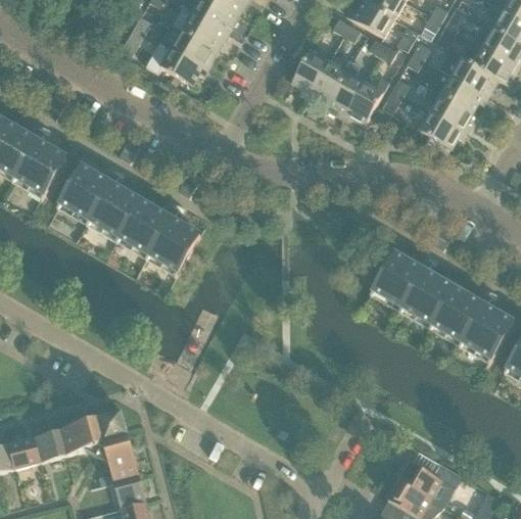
[(228,33),(238,15),(211,0),(196,0),(198,1),(192,12),(228,33)]
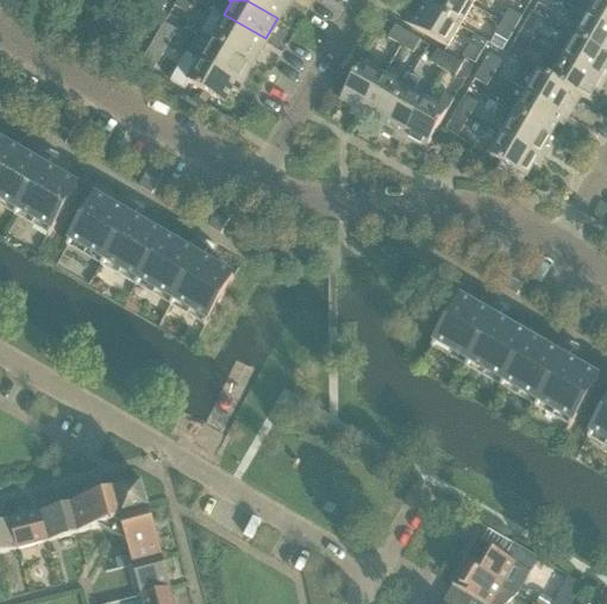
[(246,0),(277,18),(287,0),(246,0)]
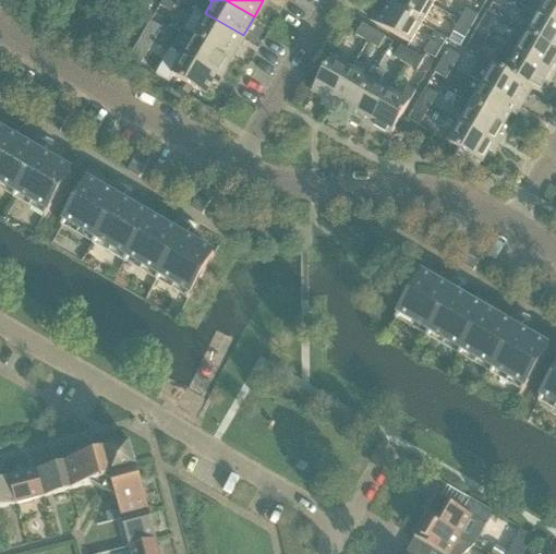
[(409,40),(421,21),(386,0),(379,12),(375,9),(371,17),(409,40)]
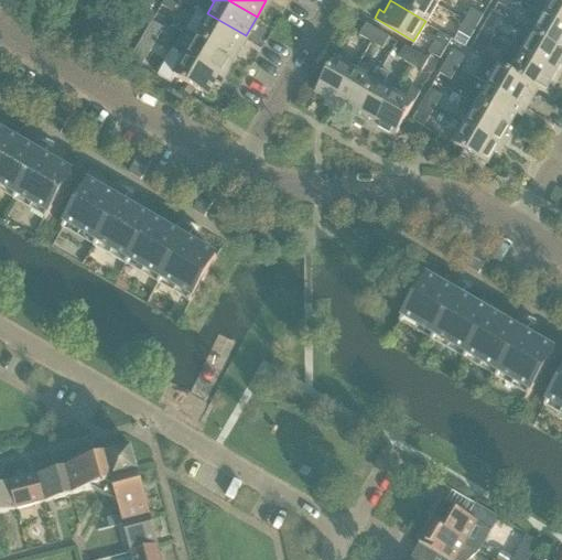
[(425,21),(436,1),(434,0),(390,0),(425,21)]
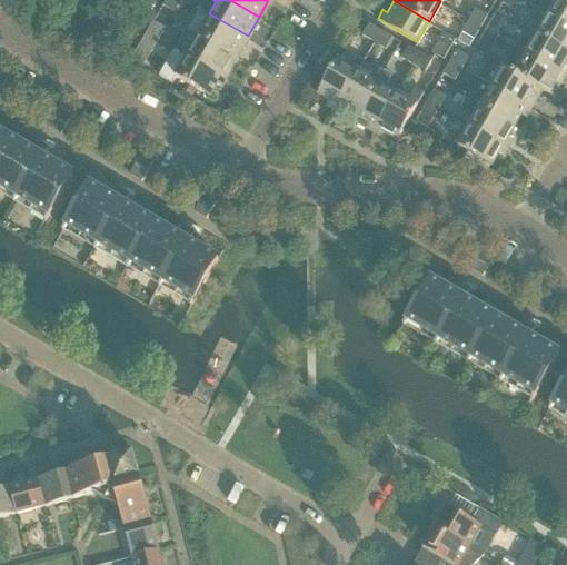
[(554,0),(547,11),(566,22),(566,0),(554,0)]
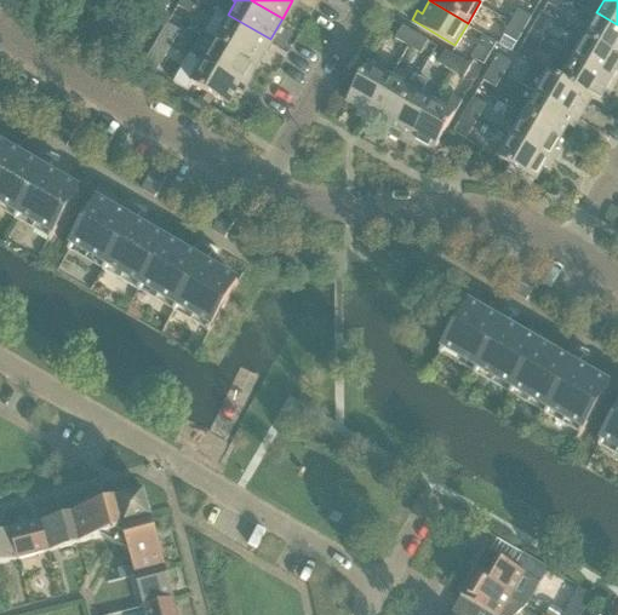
[(522,26),(530,13),(518,6),(510,18),(522,26)]
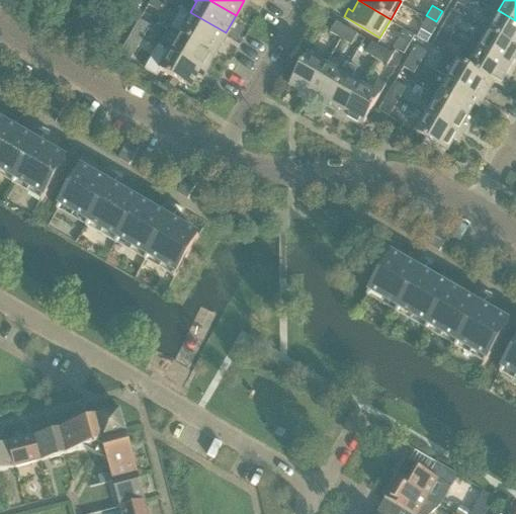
[(485,16),(481,22),(481,23),(515,44),(515,20),(498,10),(492,20),(485,16)]
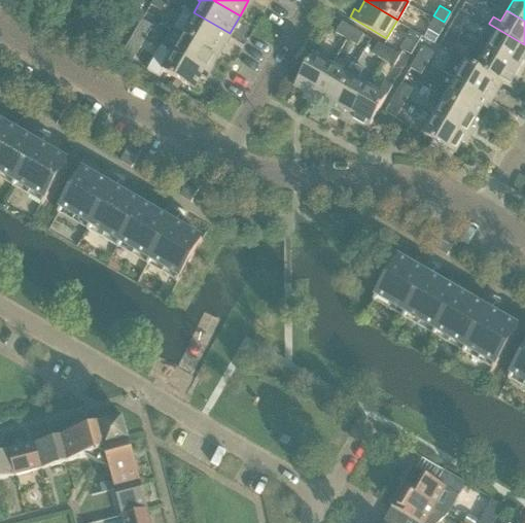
[(120,33),(128,20),(116,12),(108,26),(120,33)]
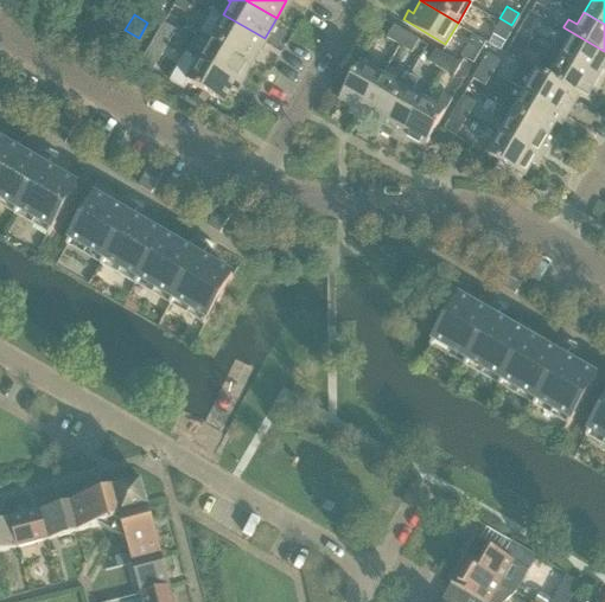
[(253,59),(265,38),(223,14),(210,34),(253,59)]
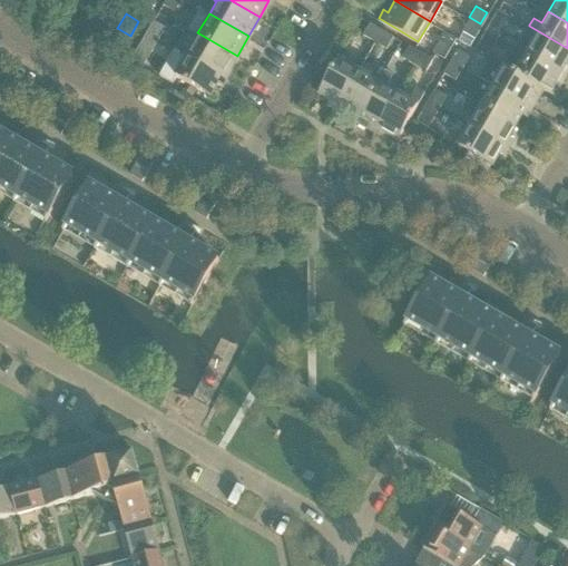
[(498,35),(505,22),(493,16),(487,28),(498,35)]
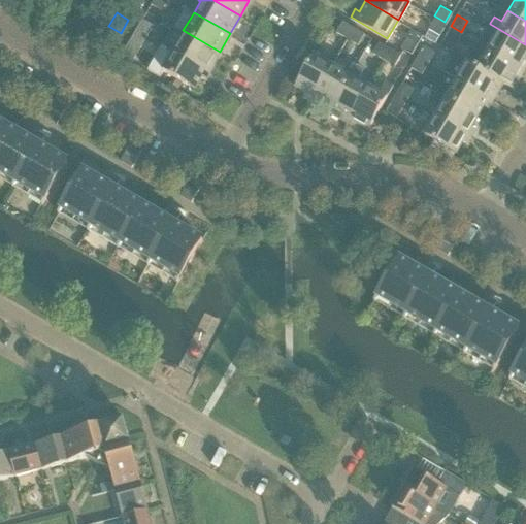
[(438,33),(445,22),(434,15),(428,27),(438,33)]
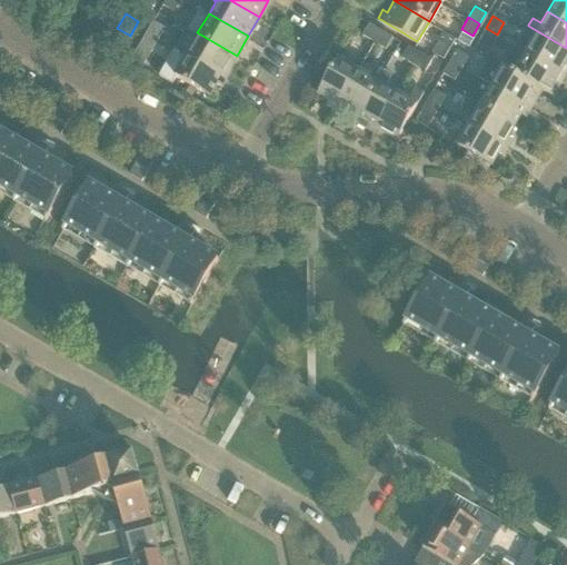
[(157,36),(163,25),(152,18),(146,29),(157,36)]
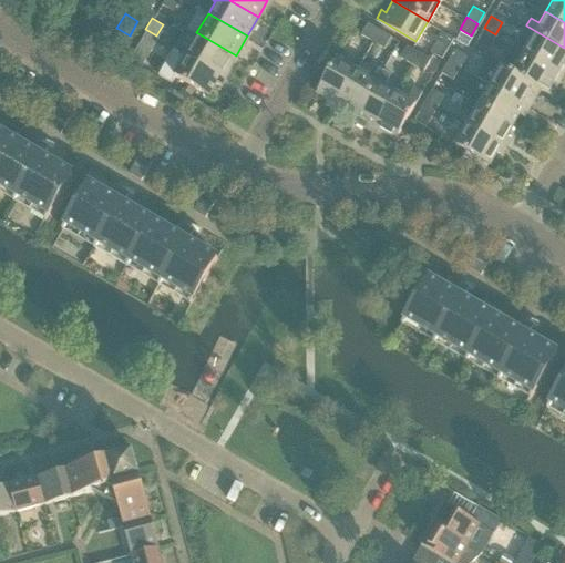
[(371,39),(378,27),(367,20),(360,32),(371,39)]
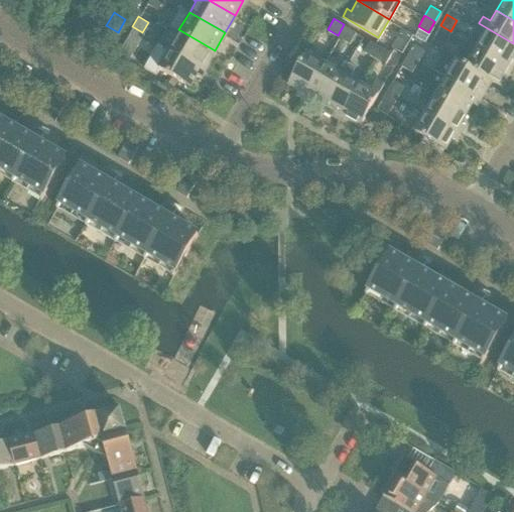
[(476,45),(511,66),(513,60),(513,43),(479,23),(478,23),(468,40),(476,45)]
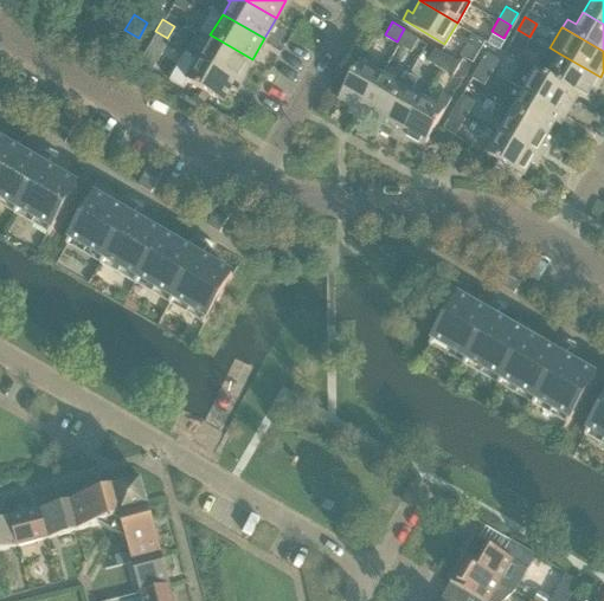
[(245,71),(252,59),(210,34),(198,28),(186,49),(198,56),(241,81),(245,71)]
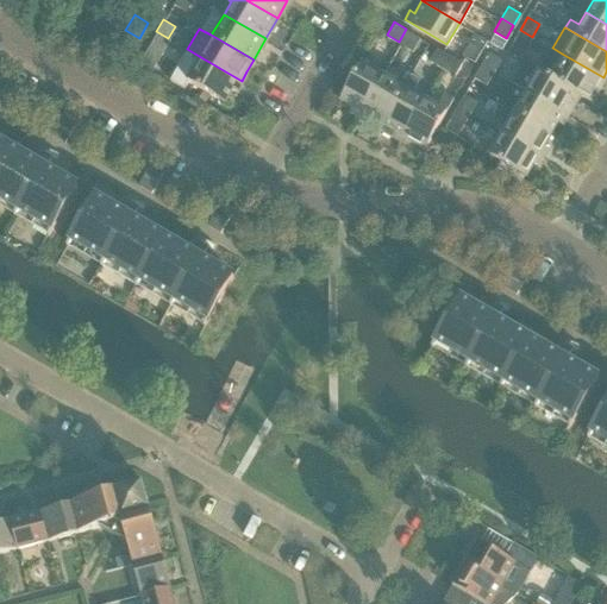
[(412,49),(419,36),(406,29),(399,42),(412,49)]
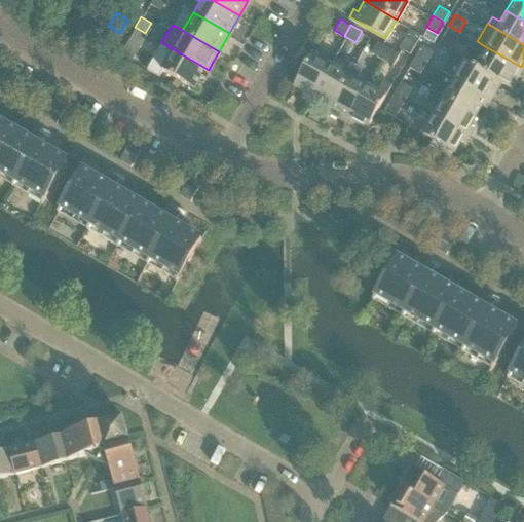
[(453,42),(459,32),(449,26),(442,36),(453,42)]
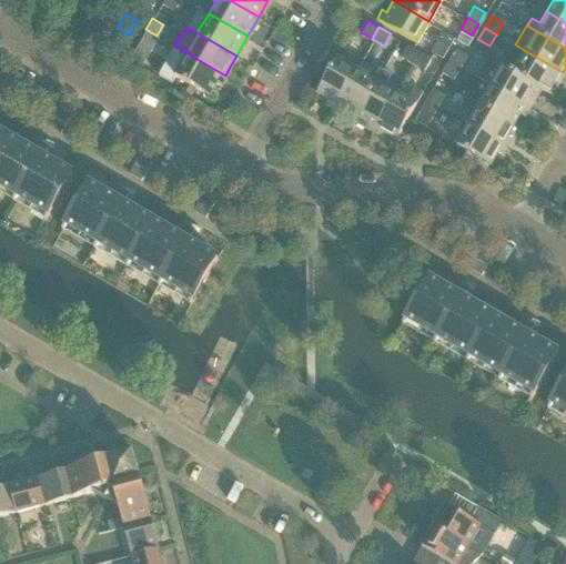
[(150,48),(157,36),(145,29),(129,58),(140,66),(150,48)]
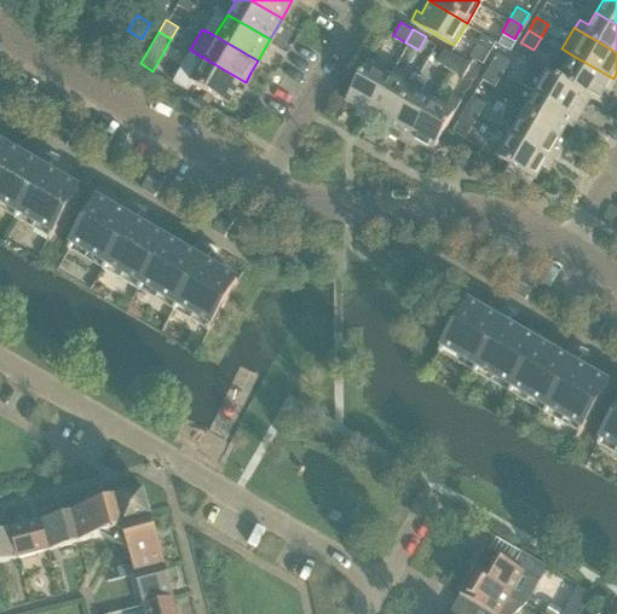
[(476,41),(468,54),(482,62),(489,48),(476,41)]
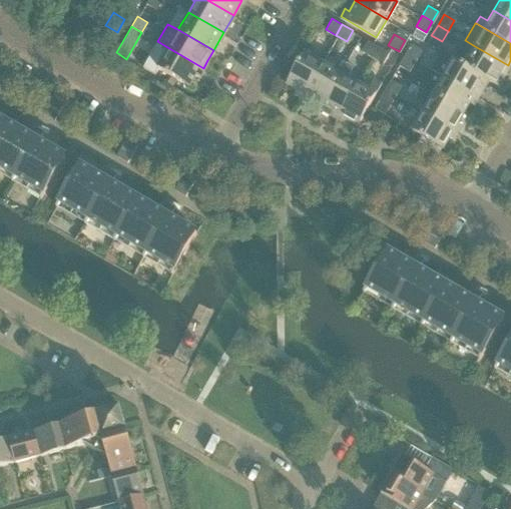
[(372,55),(378,45),(367,39),(361,49),(372,55)]
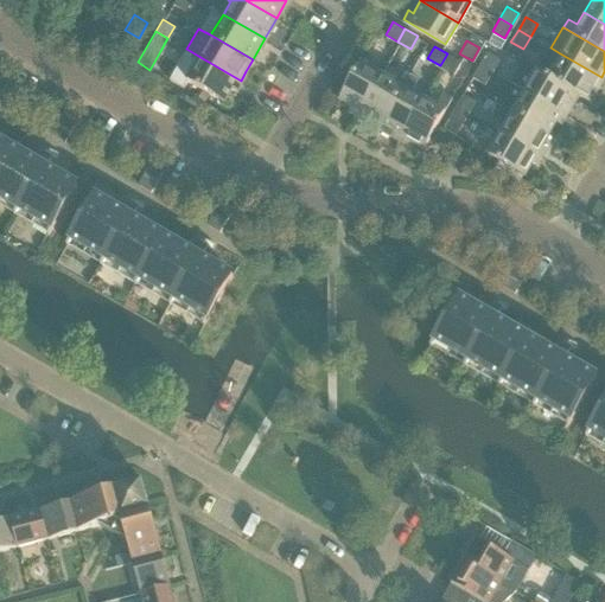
[(551,47),(539,69),(548,74),(547,75),(573,89),(572,89),(591,100),(598,87),(597,87),(602,77),(560,53),(551,47)]
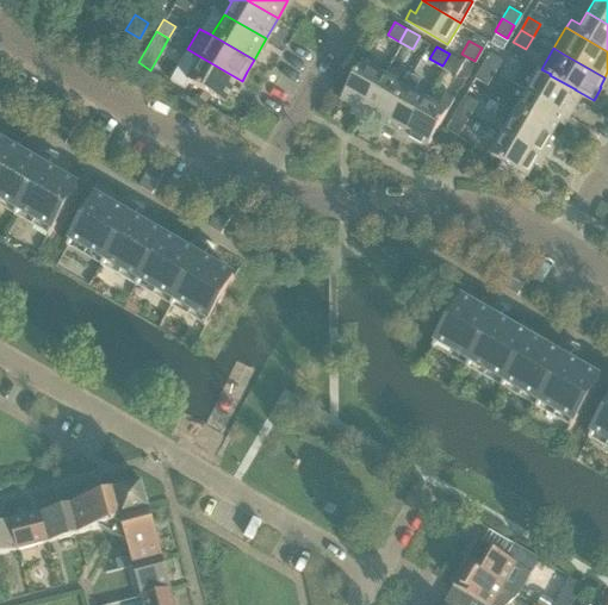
[(494,70),(501,58),(489,50),(482,63),(494,70)]
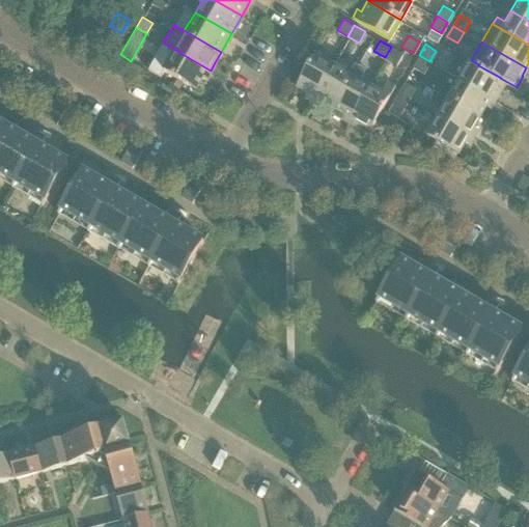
[(395,63),(401,53),(391,47),(385,57),(395,63)]
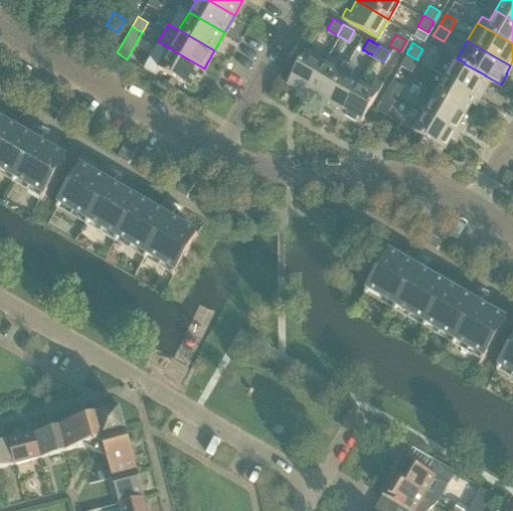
[(199,75),(204,68),(168,47),(158,65),(189,83),(195,72),(199,75)]
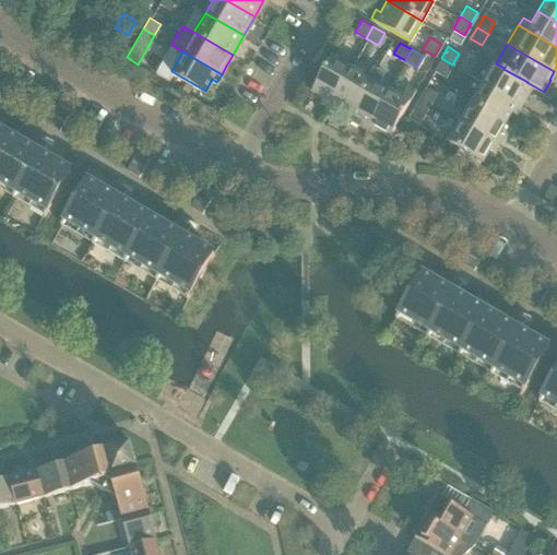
[(328,105),(351,66),(330,55),(310,89),(322,95),(320,101),(328,105)]
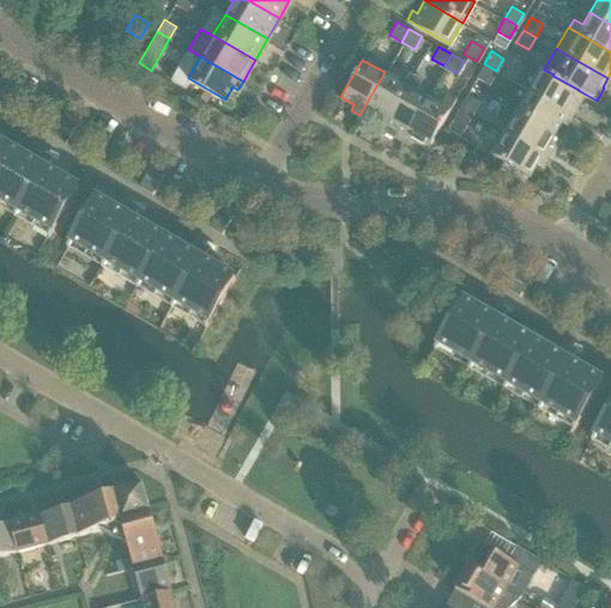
[(542,67),(528,60),(527,60),(515,81),(570,114),(576,104),(570,102),(578,90),(579,90),(552,76),(554,74),(544,70),(542,67)]
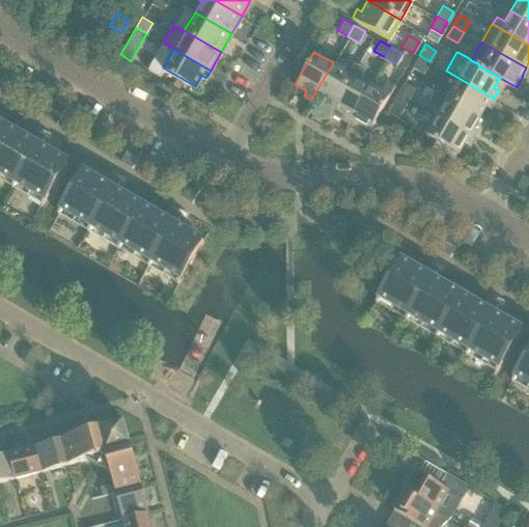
[(423,72),(429,61),(419,55),(413,65),(423,72)]
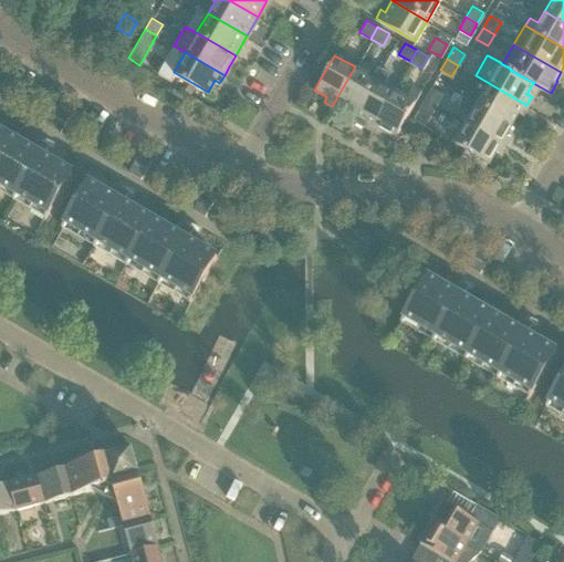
[(354,113),(374,79),(355,66),(332,106),(341,111),(343,106),(354,113)]
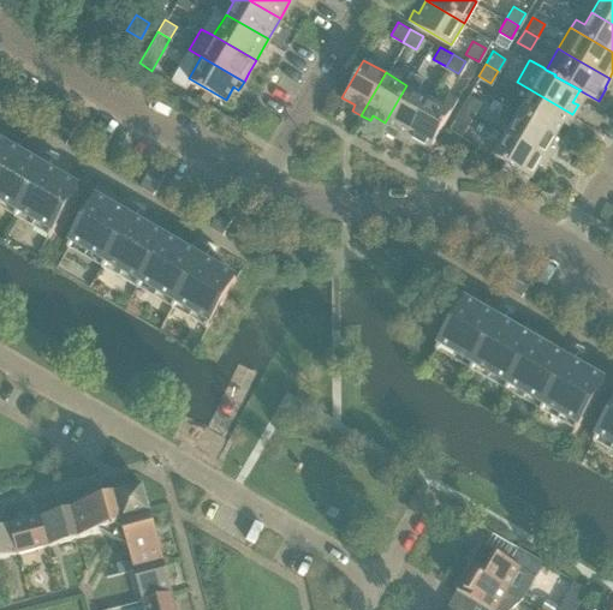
[(423,77),(415,72),(382,127),(404,139),(428,97),(416,90),(423,77)]
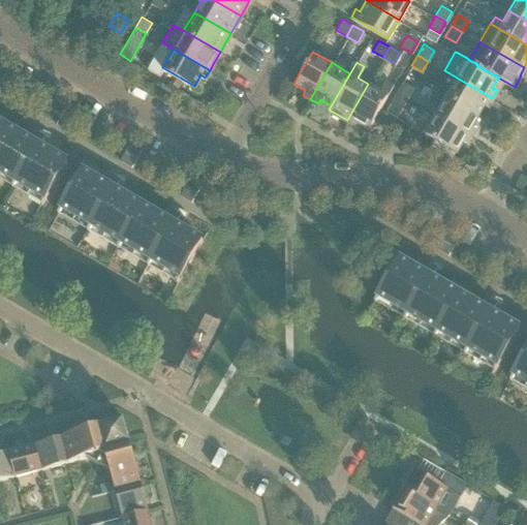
[(488,105),(492,98),(444,70),(434,89),(477,114),(484,103),(488,105)]
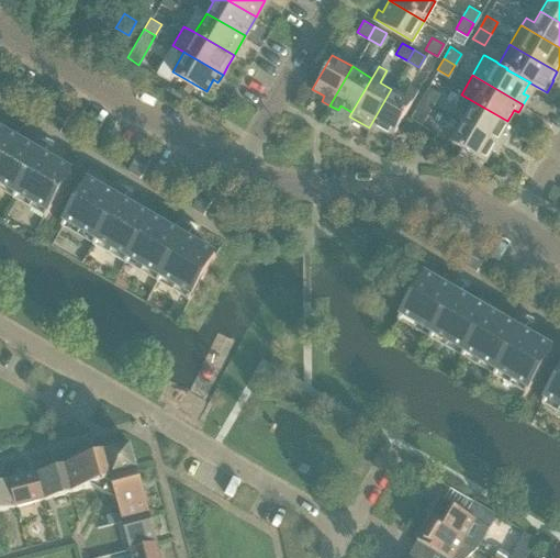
[(391,135),(411,100),(417,89),(410,84),(402,96),(391,89),(369,127),(377,132),(379,127),(391,135)]
